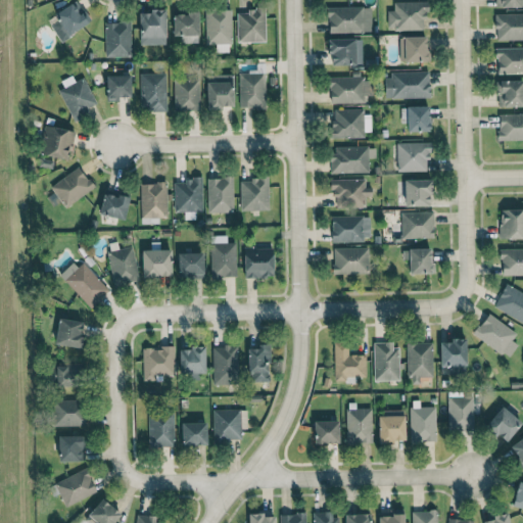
[(60,19),(51,25),(59,40),(90,24),(78,0),(56,12),(60,19)]
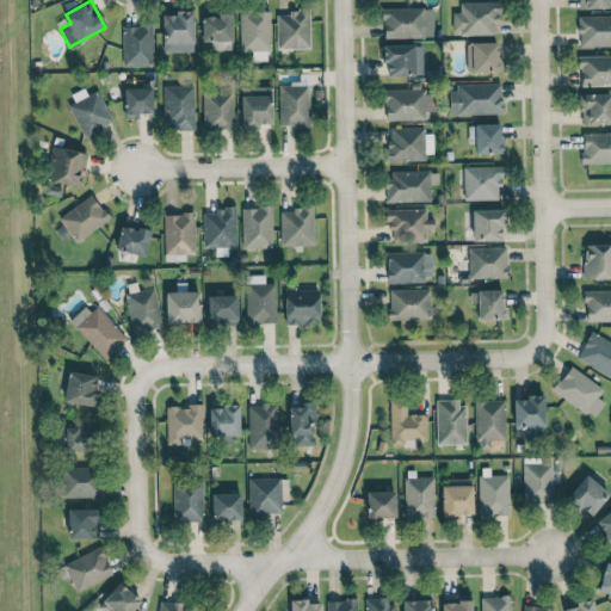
[(499,1),(460,2),(460,12),(452,12),(452,35),(494,35),(494,23),(500,23),(499,1)]
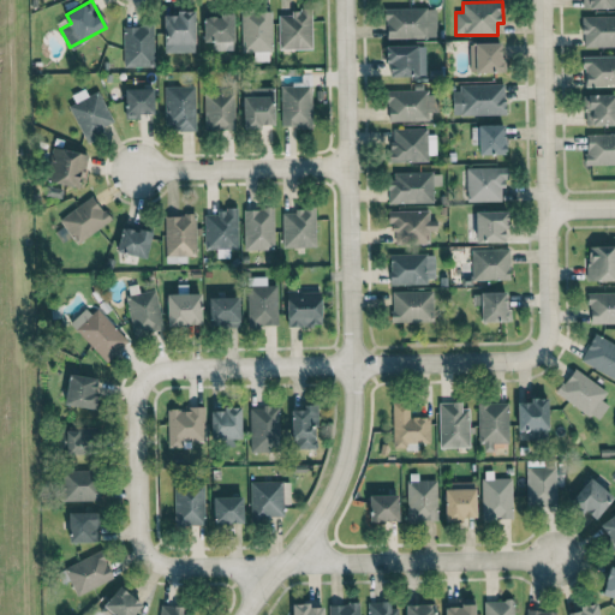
[(384,9),(386,39),(437,37),(436,7),(384,9)]
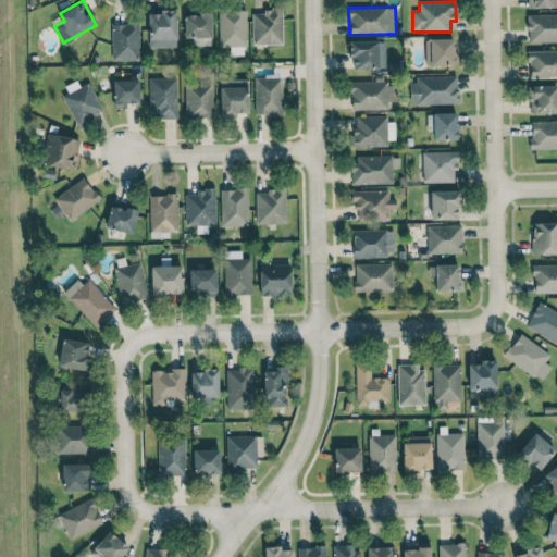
[(219,47),(246,47),(245,9),(218,10),(219,47)]
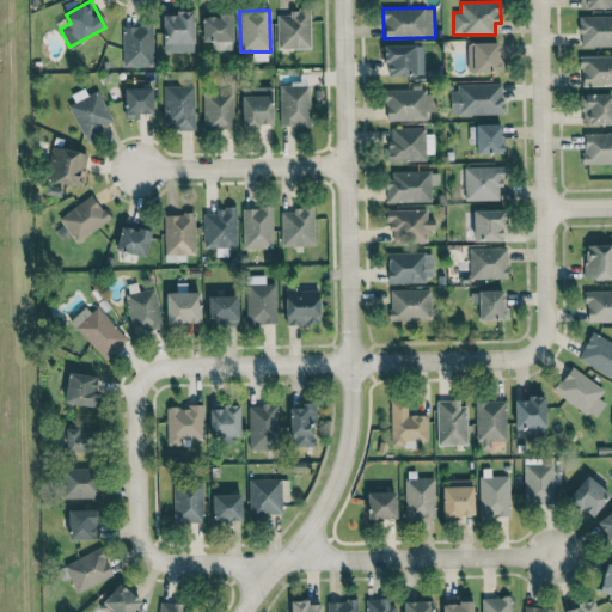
[(276,12),(277,49),(310,49),(310,11),(276,12)]
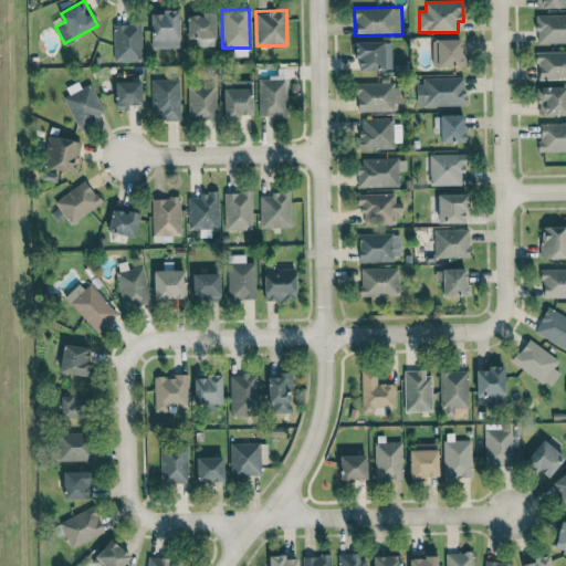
[(179,49),(178,11),(150,12),(152,50),(179,49)]
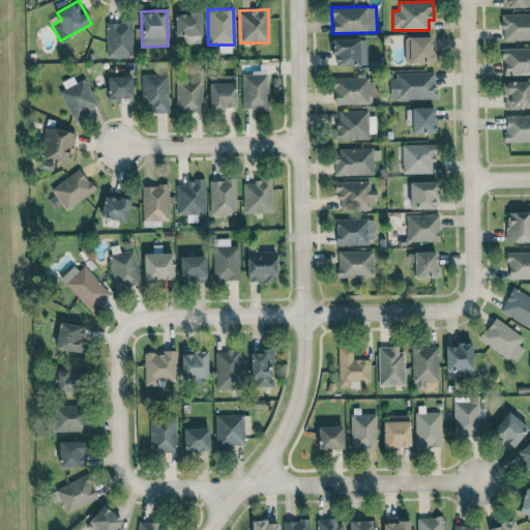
[(175,36),(183,36),(183,43),(201,43),(200,13),(175,13),(175,36)]
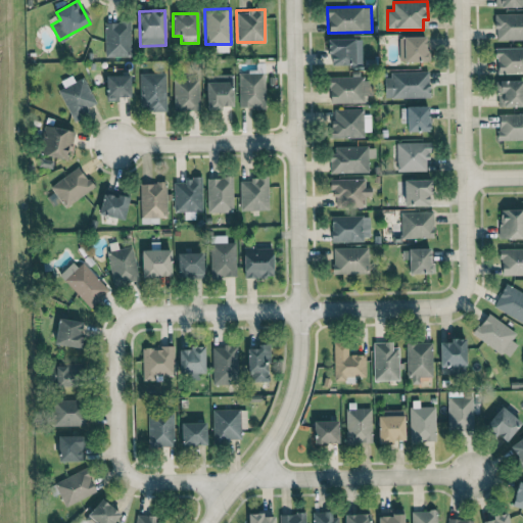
[(522,39),(522,13),(494,14),(495,40),(522,39)]
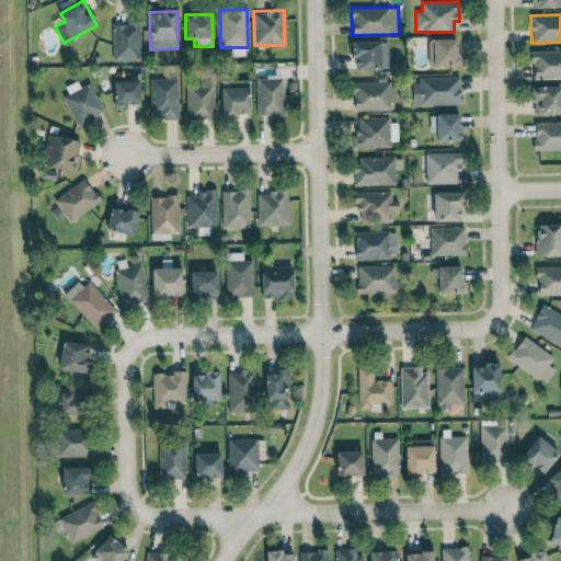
[(113,61),(140,60),(139,23),(112,23),(113,61)]
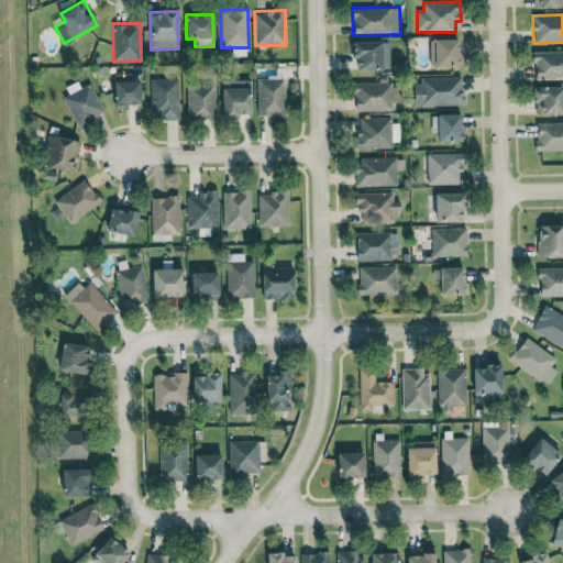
[(460,39),(429,40),(430,67),(460,66),(460,39)]
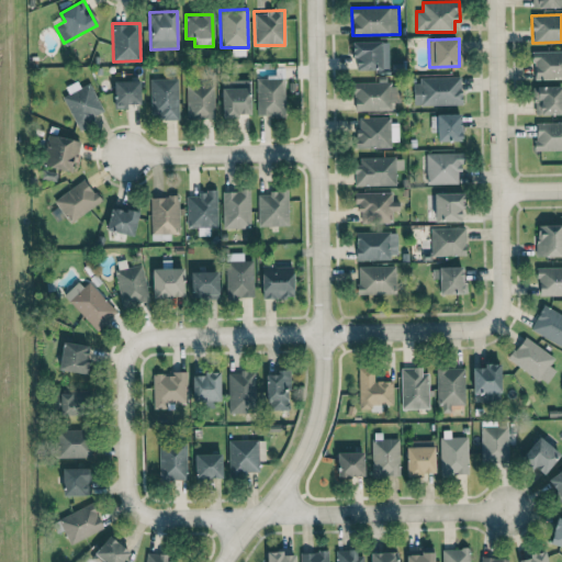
[(355,69),(389,69),(389,42),(353,43),(355,69)]
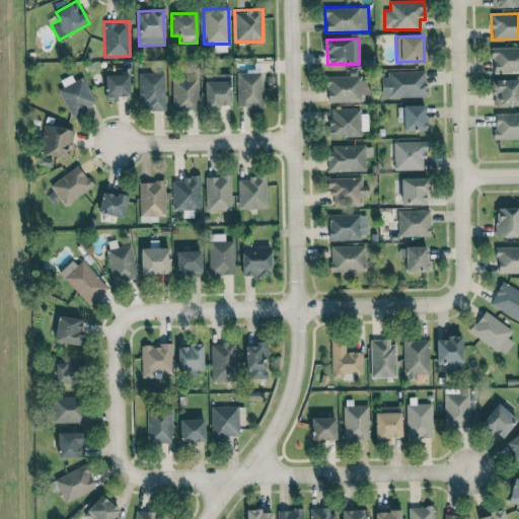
[(518,47),(492,48),(493,73),(518,73),(518,47)]
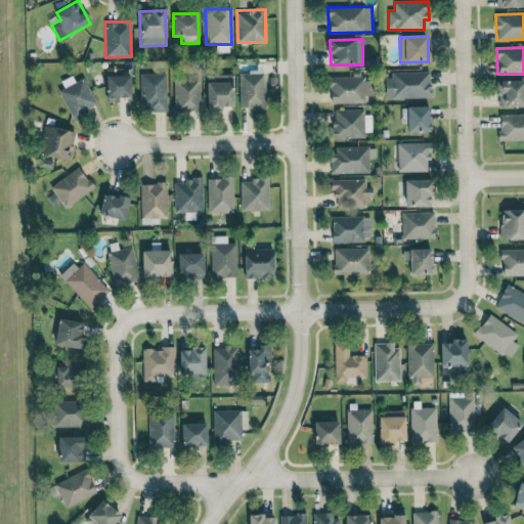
[(385,98),(430,97),(429,73),(384,74),(385,98)]
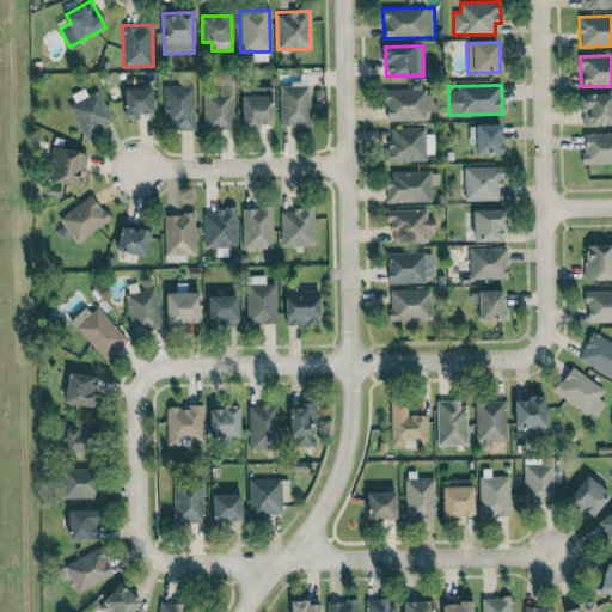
[(164,86),(165,130),(194,130),(194,86),(164,86)]
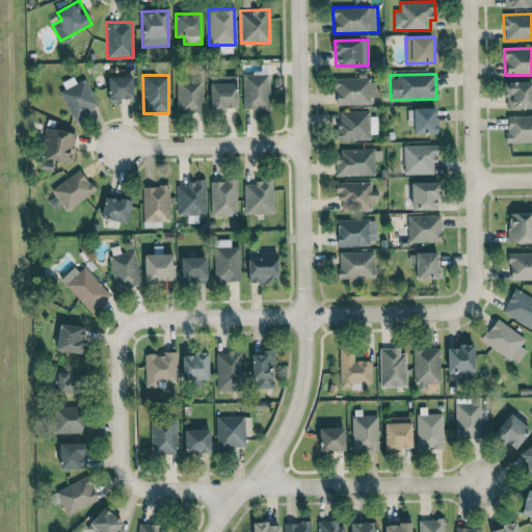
[(269,110),(269,75),(243,75),(243,110),(269,110)]
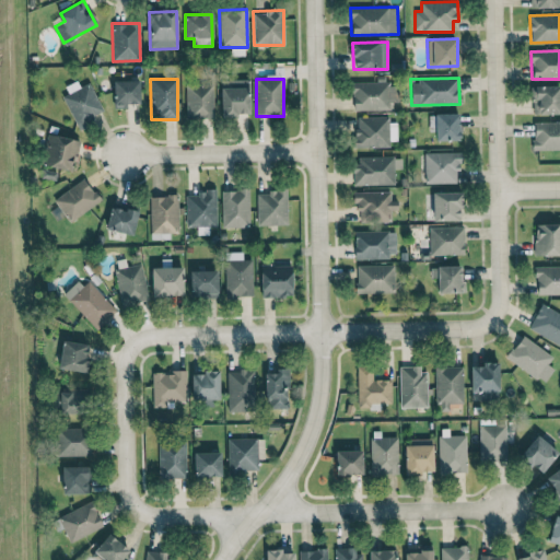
[(113,81),(114,108),(127,107),(127,104),(140,104),(139,80),(113,81)]
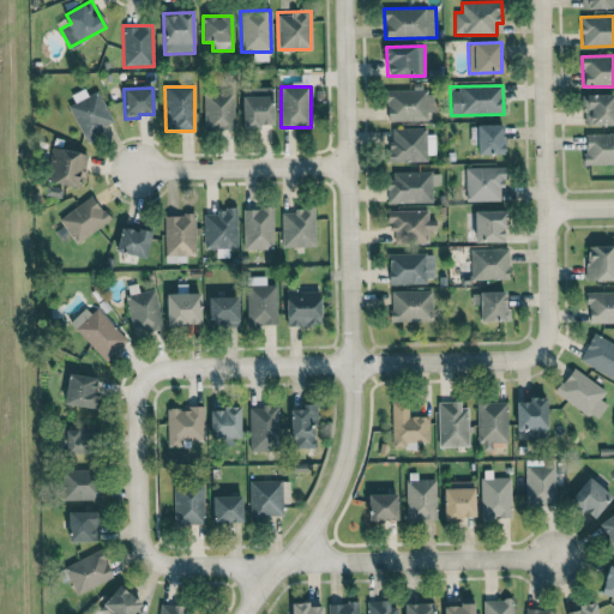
[(272,88),(242,89),(242,127),(274,126),(272,88)]
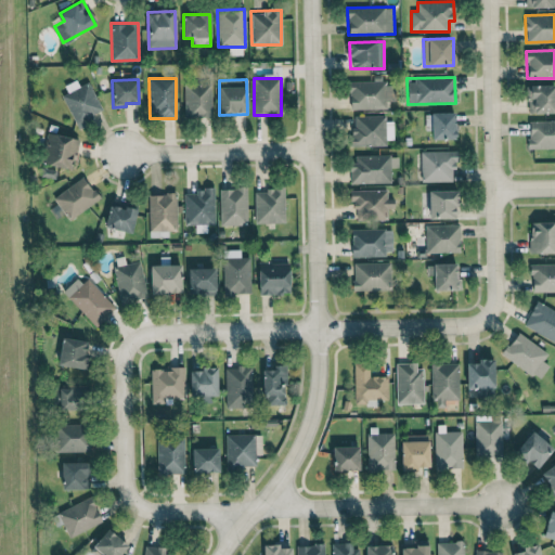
[(64,86),(68,93),(62,95),(76,126),(103,113),(88,82),(78,87),(76,80),(64,86)]
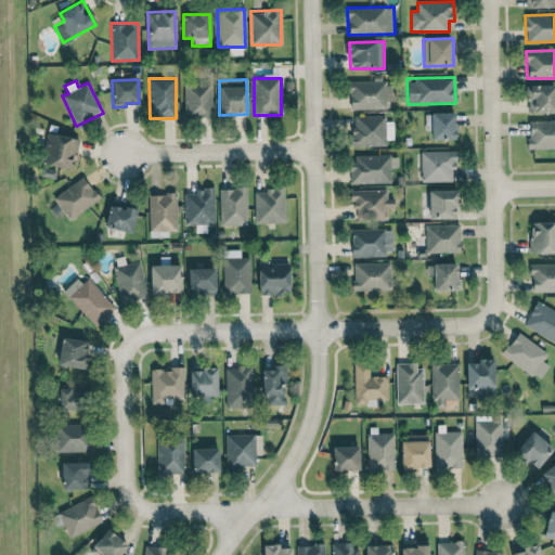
[(349,110),(386,108),(386,101),(395,101),(394,82),(381,84),(381,80),(349,80),(349,110)]
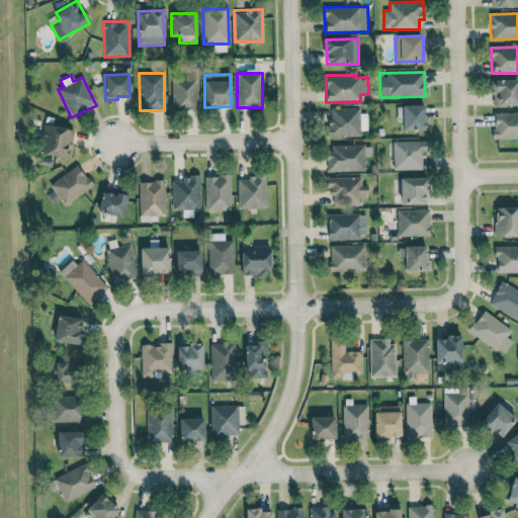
[(172,109),(197,109),(197,79),(171,80),(172,109)]
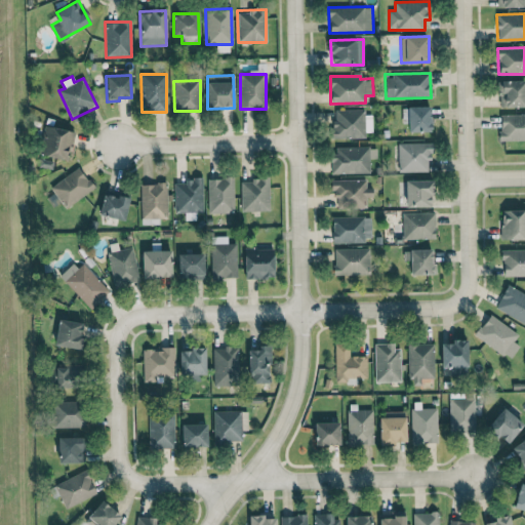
[(524,106),(524,80),(497,81),(498,108),(524,106)]
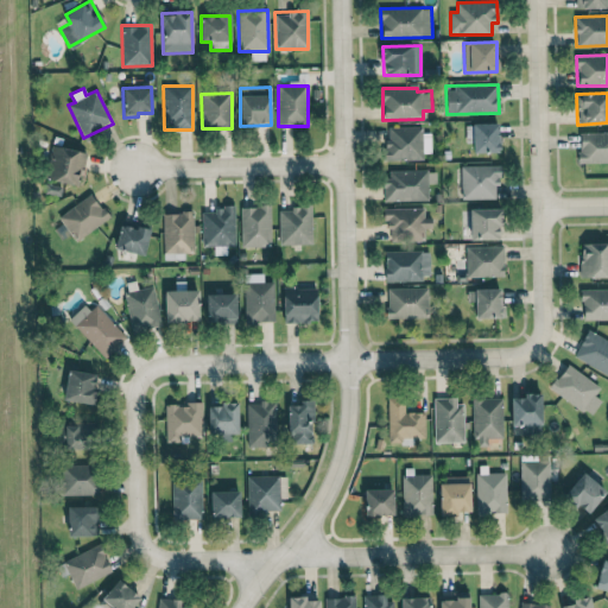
[(473,153),(499,153),(499,124),(472,124),(473,153)]
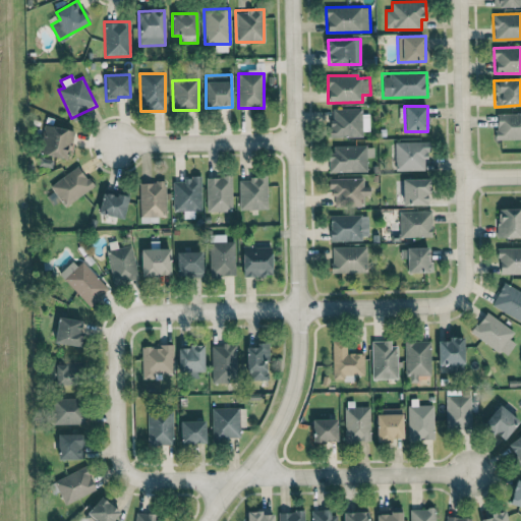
[(331,136),(369,135),(368,110),(330,110),(331,136)]
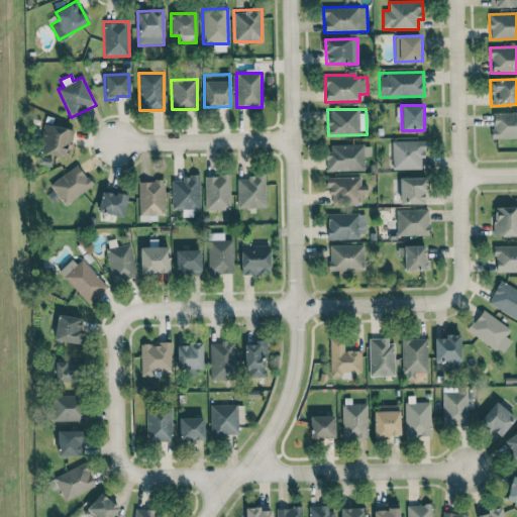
[(516,112),(492,113),(492,138),(516,137),(516,112)]
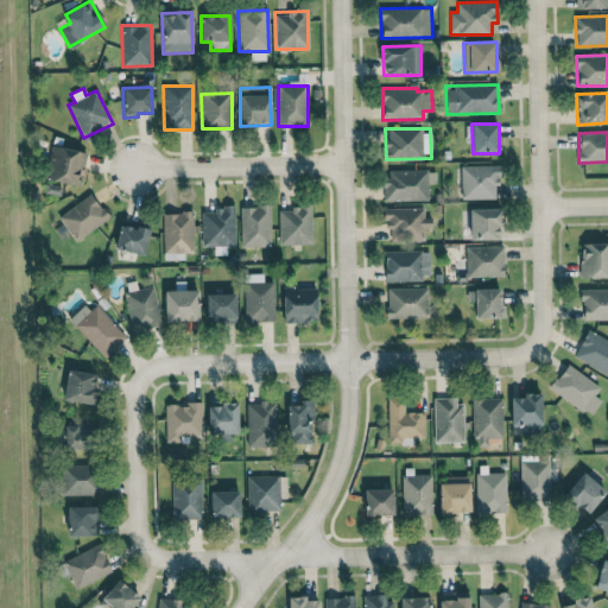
[(46,181),(80,185),(84,151),(51,146),(46,181)]
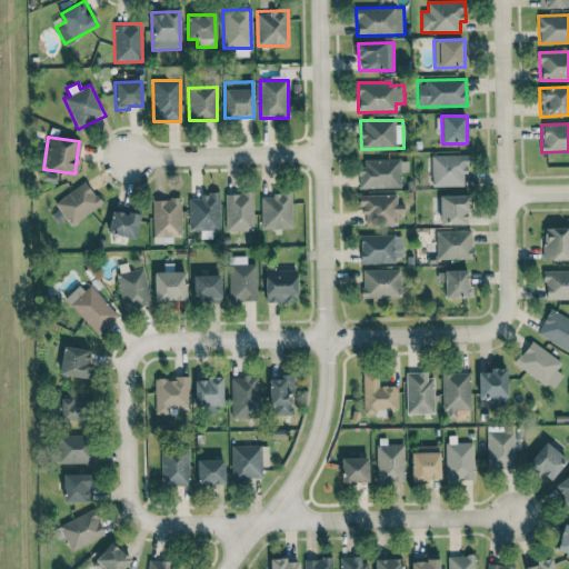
[(431,187),(467,186),(467,155),(430,156),(431,187)]
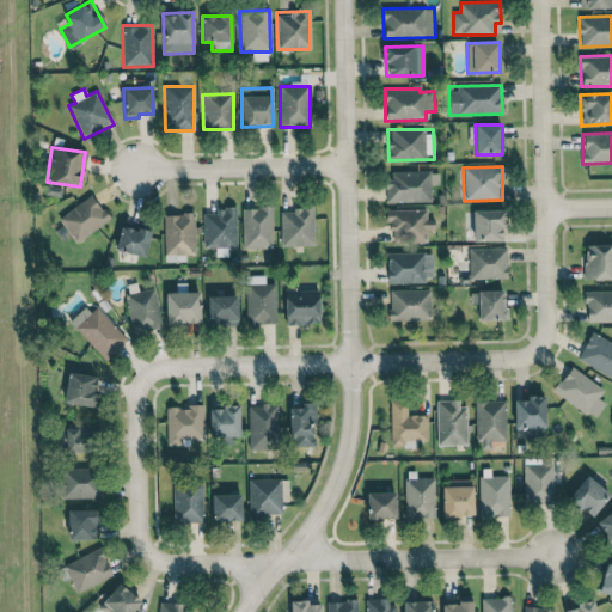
[(387,172),(387,203),(430,202),(430,185),(439,185),(439,171),(387,172)]
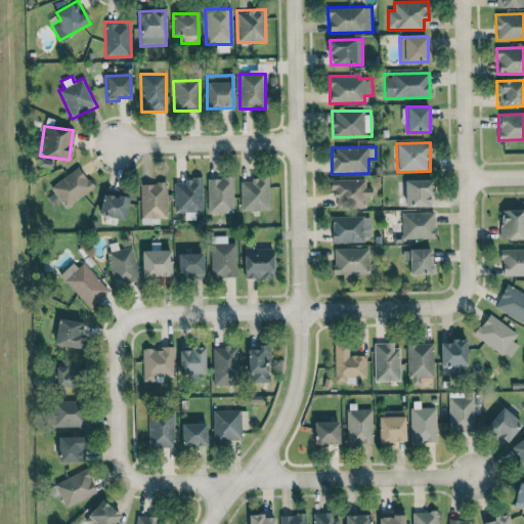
[(50,186),(64,208),(93,188),(79,166),(50,186)]
